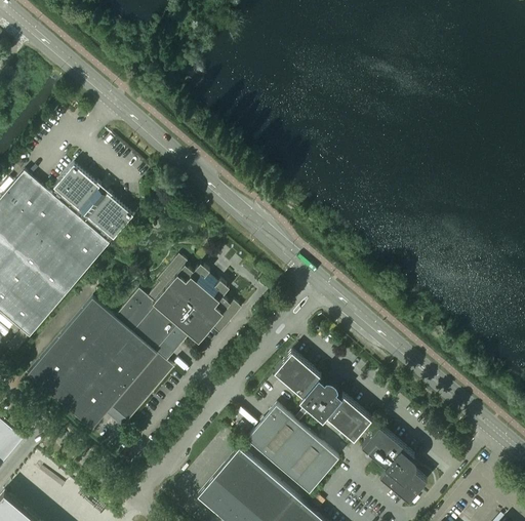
[(25,81),(17,76),(10,70),(2,79),(16,91),(24,82),(25,81)]
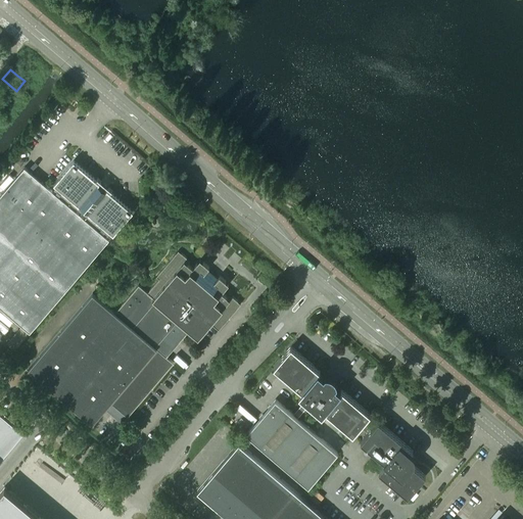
[(0,311),(30,336),(109,243),(106,241),(110,236),(113,238),(133,216),(107,193),(105,194),(98,188),(99,187),(74,164),(53,188),(56,190),(52,195),(25,171),(0,199),(0,311)]
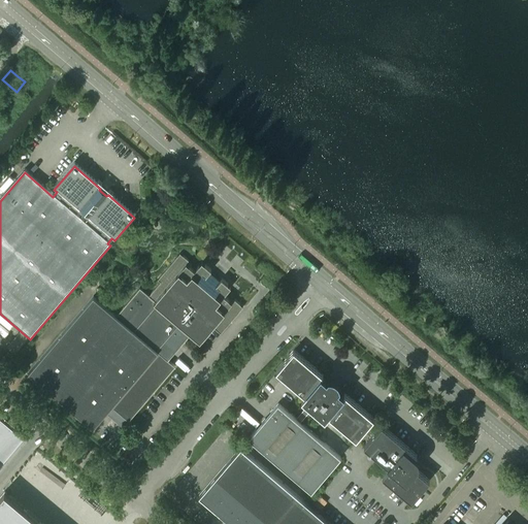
[(168,364),(191,336),(200,344),(212,330),(221,337),(243,310),(231,300),(229,303),(224,299),(231,291),(222,283),(220,284),(209,275),(211,273),(201,265),(194,273),(190,269),(192,267),(179,257),(157,284),(160,286),(149,299),(139,291),(116,320),(93,300),(28,377),(93,432),(111,411),(129,424),(175,370),(168,364)]
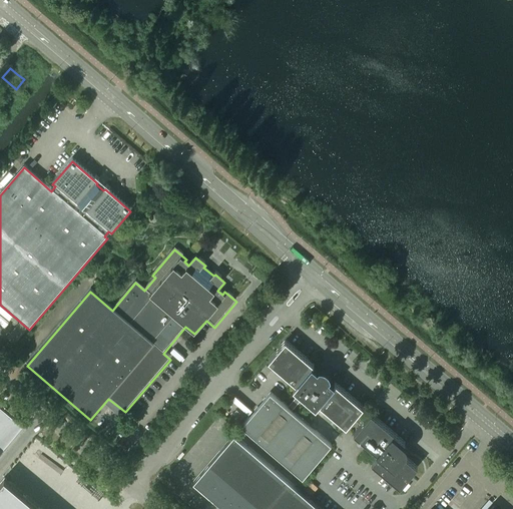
[(247,422),(241,429),(303,481),(331,449),(331,447),(307,427),(292,414),(304,400),(316,410),(319,407),(337,423),(346,430),(354,422),(355,423),(357,425),(361,428),(354,437),(378,458),(371,466),(400,491),(417,470),(406,460),(405,460),(403,458),(402,458),(402,450),(404,447),(405,446),(371,417),(364,425),(356,419),(363,410),(335,386),(334,387),(329,383),(326,380),(327,379),(322,375),(321,376),(318,373),(313,369),(314,368),(286,344),(268,364),(296,388),(293,391),(300,396),(288,410),(270,395),(247,422)]
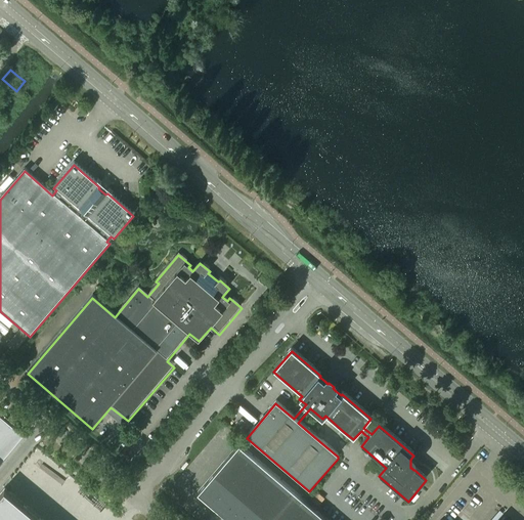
[(0,466),(24,438),(0,418),(0,466)]
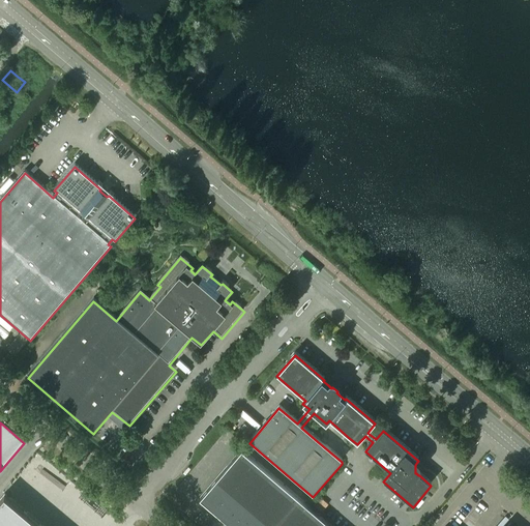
[(327,525),(241,453),(200,501),(227,525),(327,525)]
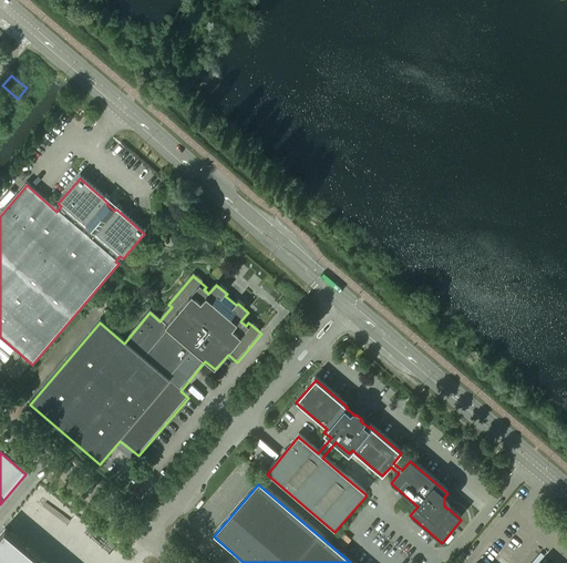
[(41,562),(4,532),(0,536),(0,562),(41,562)]
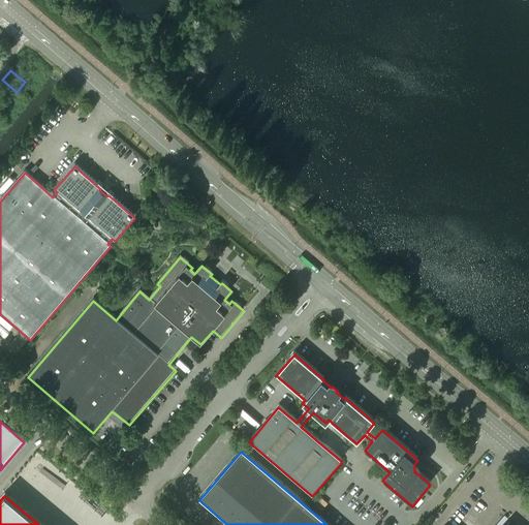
All buildings are outlined.
